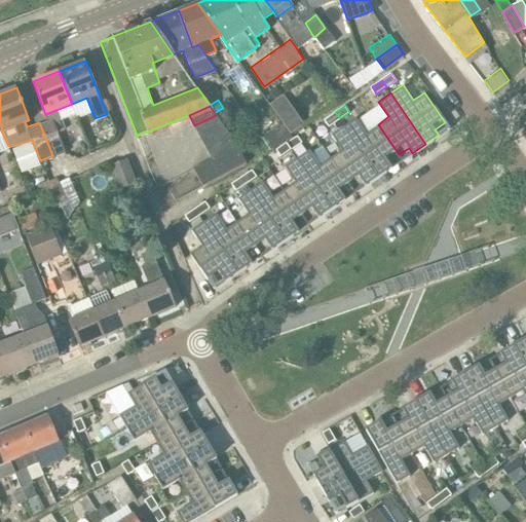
[(330,125),(340,118),(335,112),(325,118),(330,125)]
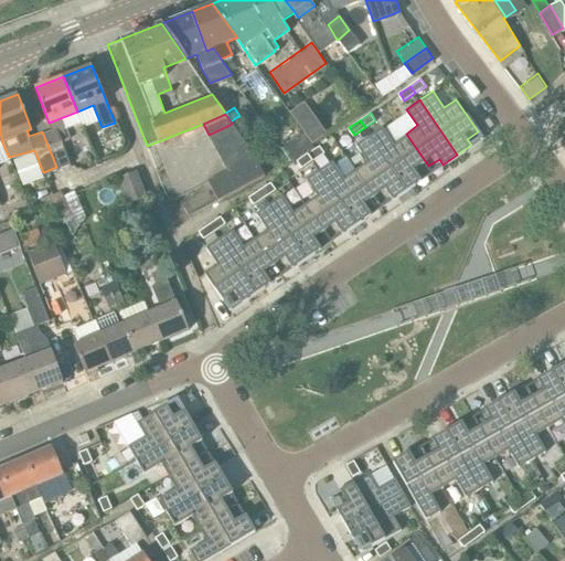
[(312,143),(327,131),(319,122),(305,131),(311,141),(312,143)]
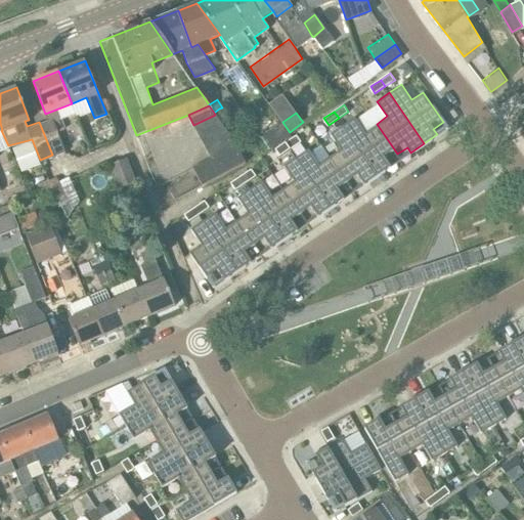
[(199,135),(222,124),(215,115),(193,125),(199,135)]
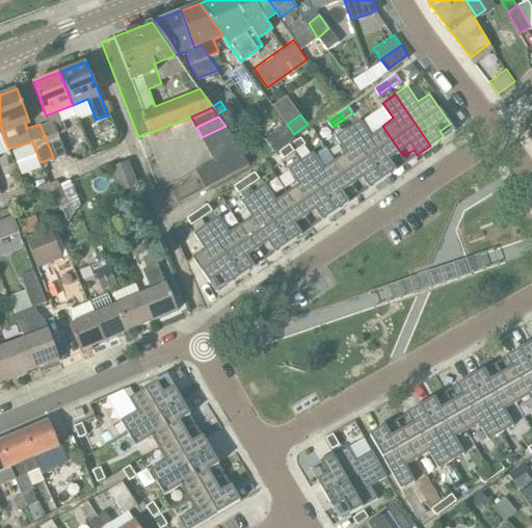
[(40,124),(53,157),(64,152),(58,133),(65,128),(62,120),(61,120),(60,117),(54,121),(53,119),(40,124)]
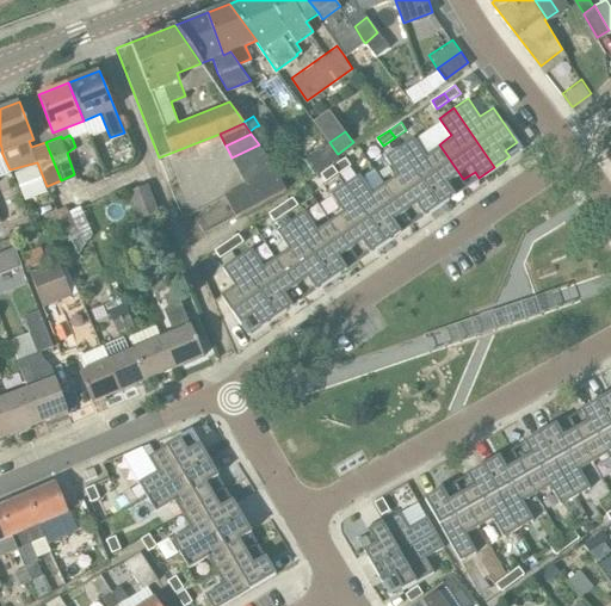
[(414,135),(400,144),(440,204),(455,193),(451,187),(463,179),(439,144),(426,153),(414,135)]
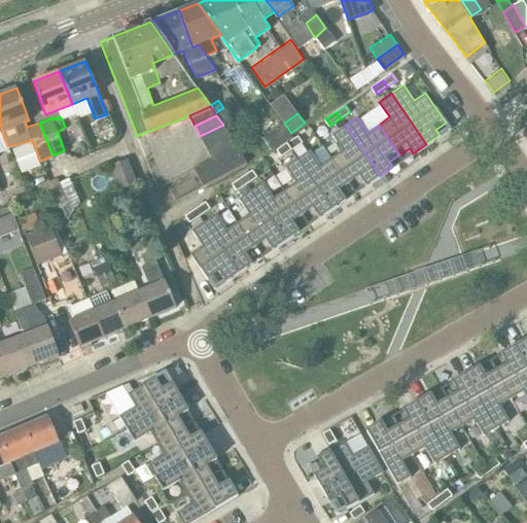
[(272,149),(287,139),(292,135),(283,120),(262,135),(272,149)]
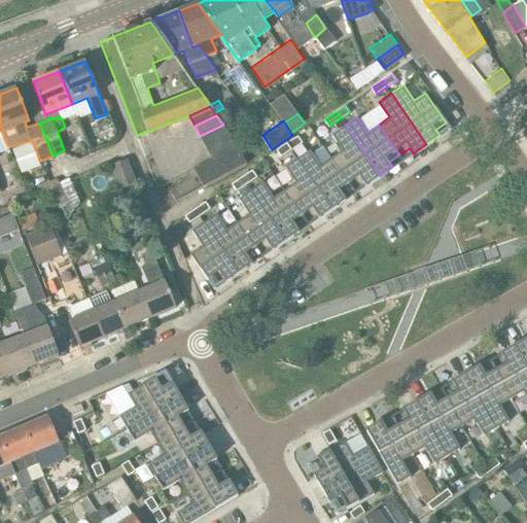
[(206,146),(230,135),(223,125),(200,136),(206,146)]
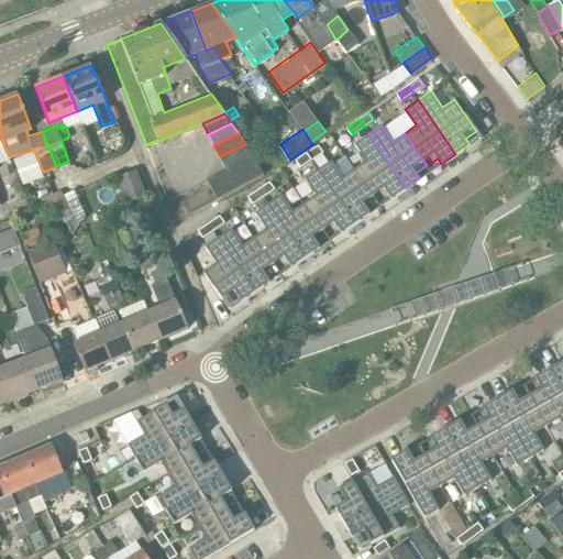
[(406,188),(368,133),(355,142),(366,159),(354,167),(376,199),(387,192),(392,198),(406,188)]
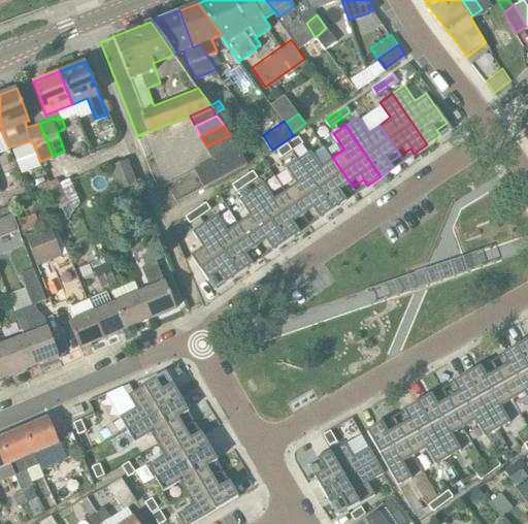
[(302,140),(297,133),(287,140),(292,146),(302,140)]
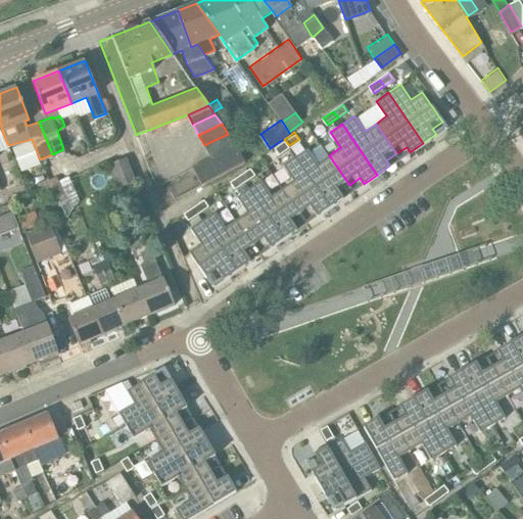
[(204,145),(209,155),(234,143),(228,134),(204,145)]
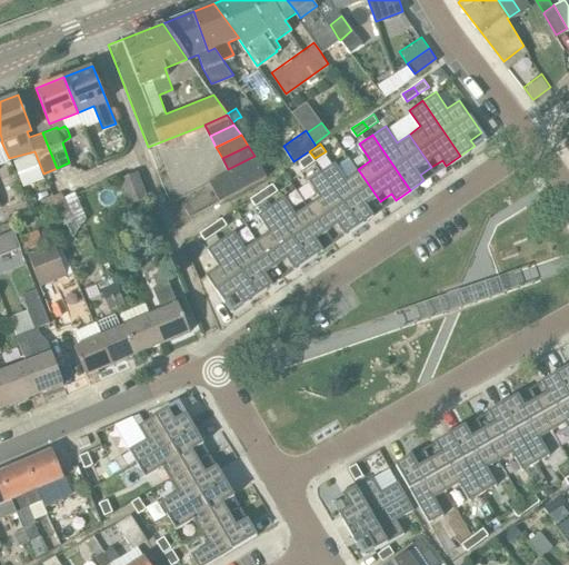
[(315,158),(309,151),(299,159),(303,166),(315,158)]
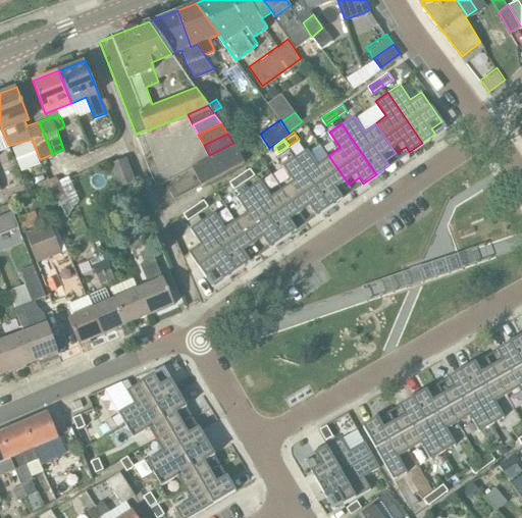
[(202,183),(235,169),(247,163),(233,143),(209,155),(192,165),(202,183)]
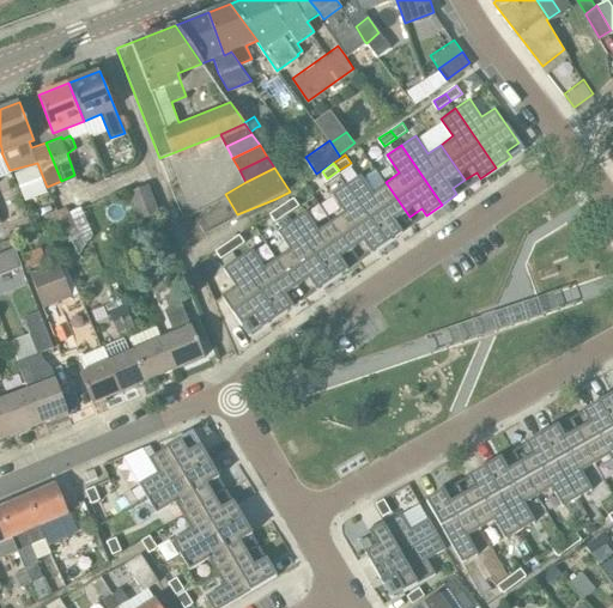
[(360,172),(347,182),(387,242),(402,231),(399,225),(410,217),(386,182),(374,190),(360,172)]
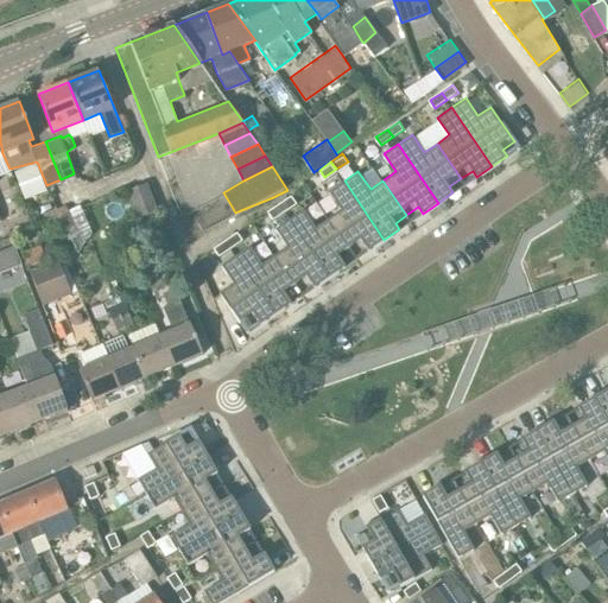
[(126,189),(137,216),(158,208),(146,181),(126,189)]
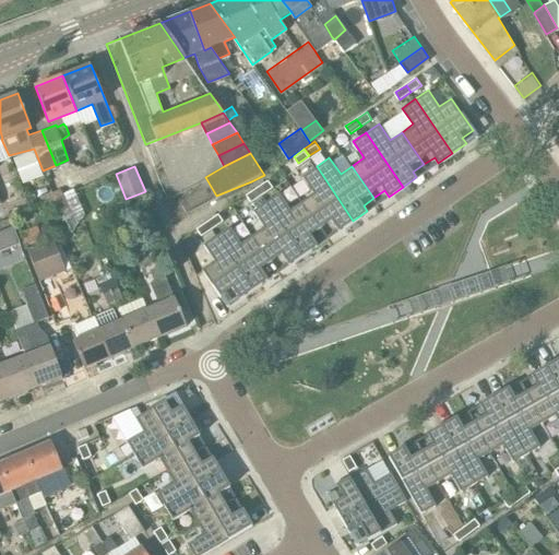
[(353,221),(317,166),(304,175),(314,191),(302,200),(324,232),(335,224),(340,231),(353,221)]
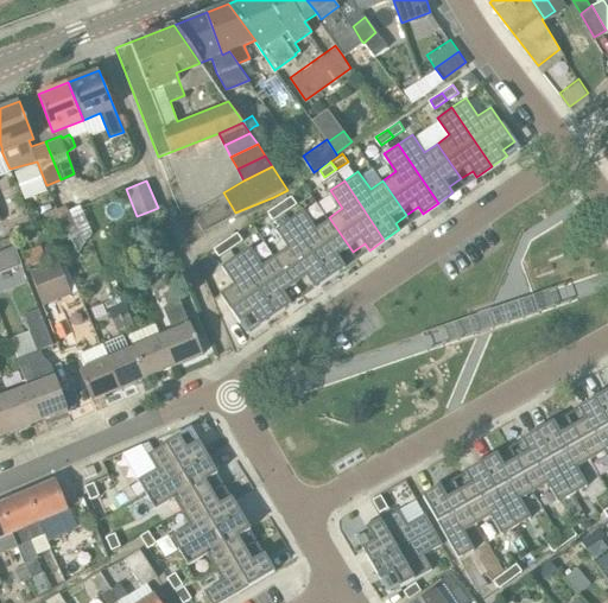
[(297,202),(291,195),(279,202),(285,210),(297,202)]
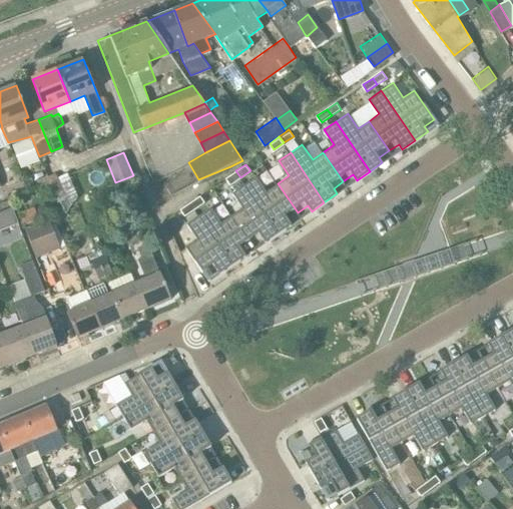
[(240,177),(235,170),(226,177),(230,184),(240,177)]
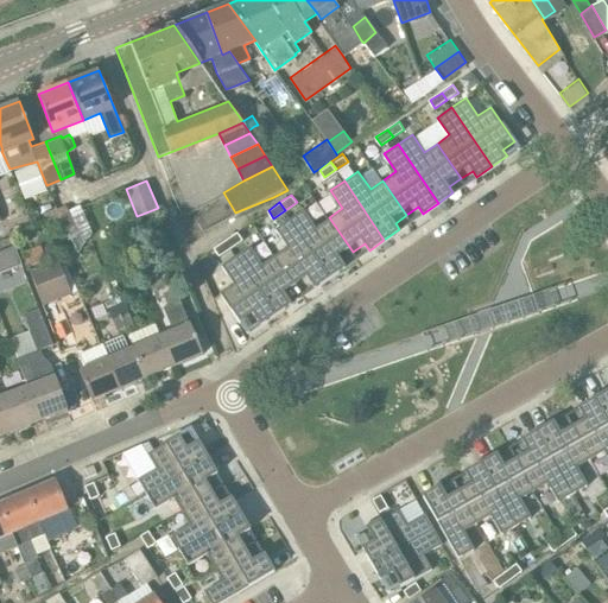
[(69,208),(58,214),(65,229),(75,224),(69,208)]
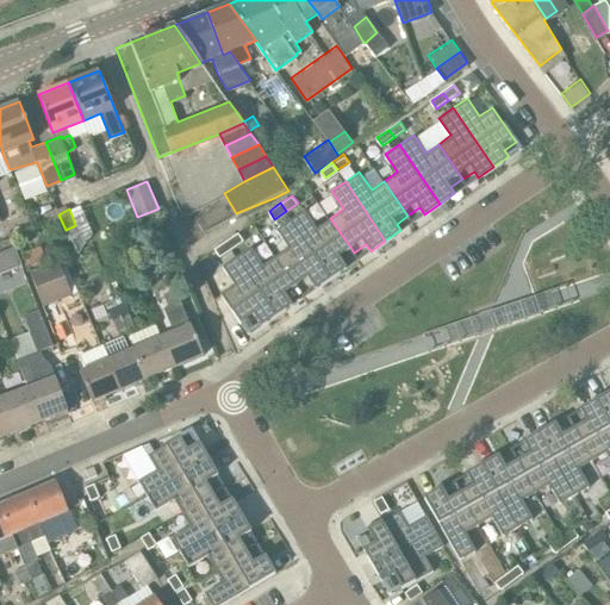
[(305,209),(291,218),(331,278),(347,267),(342,261),(354,253),(330,218),(317,226),(305,209)]
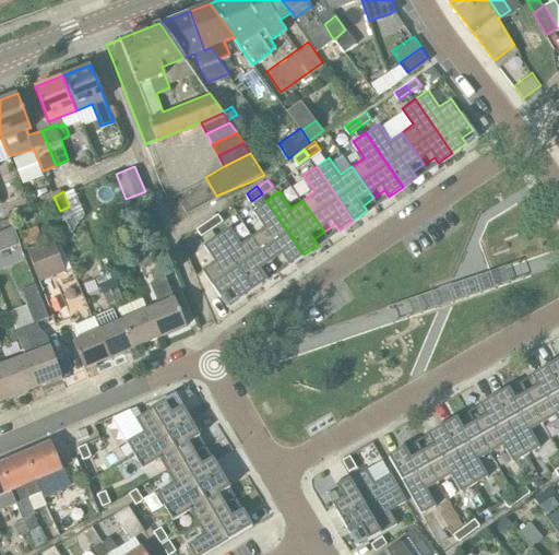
[(304,255),(266,200),(253,209),(264,225),(253,233),(275,266),(286,258),(289,263),(304,255)]
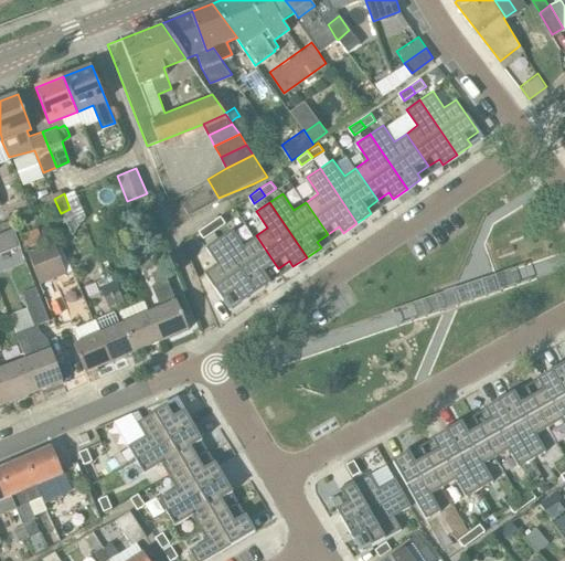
[(225,222),(221,214),(210,222),(214,230),(225,222)]
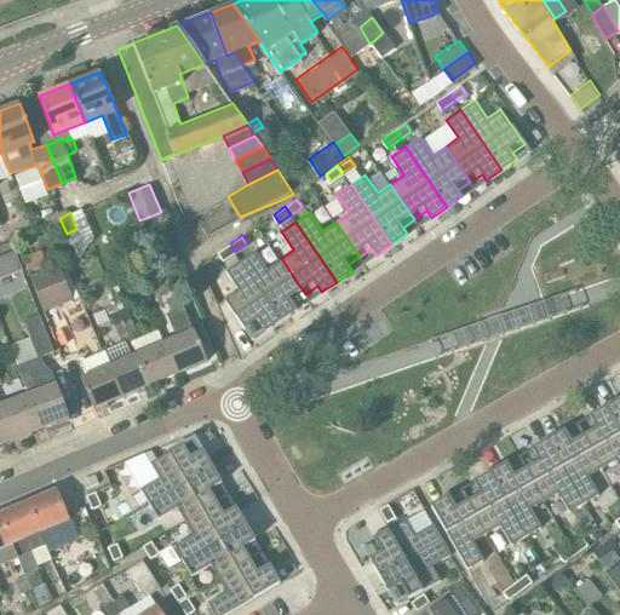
[(235,252),(230,243),(218,252),(224,259),(235,252)]
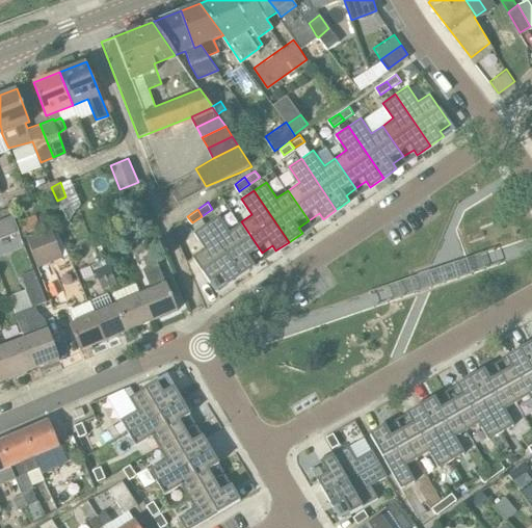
[(34,213),(20,218),(24,232),(40,227),(34,213)]
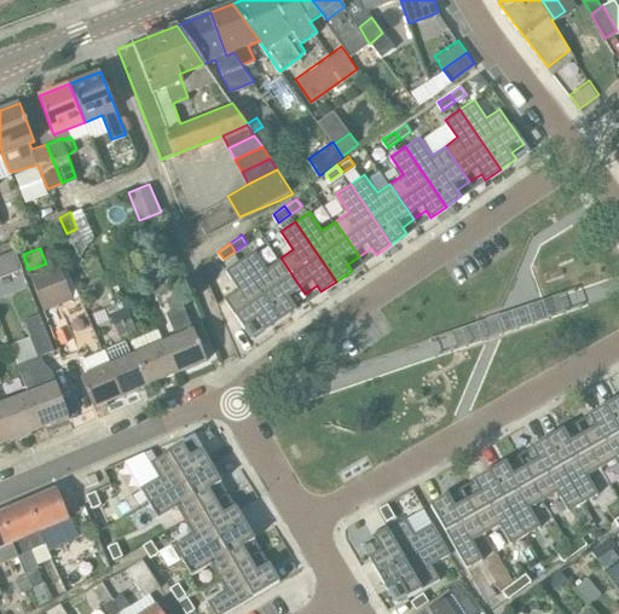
[(255,249),(241,259),(282,319),(296,308),(293,302),(305,294),(281,258),(267,267),(255,249)]
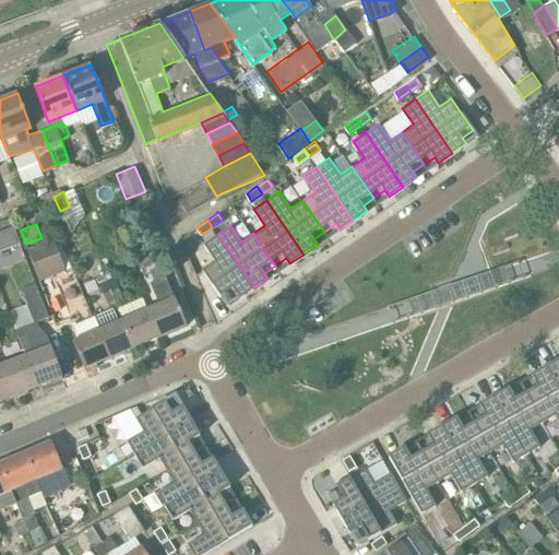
[(0,248),(15,243),(9,226),(0,229),(0,248)]
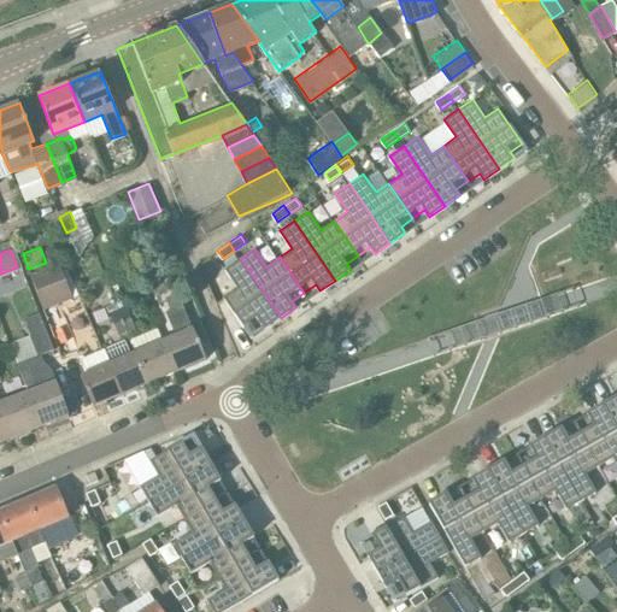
[(281,318),(240,258),(225,268),(238,286),(224,294),(248,330),(260,322),(265,328),(281,318)]
